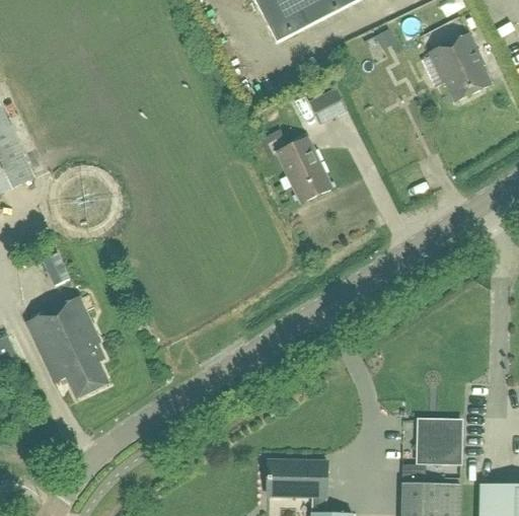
[(253,0),(276,44),(358,0),(253,0)]
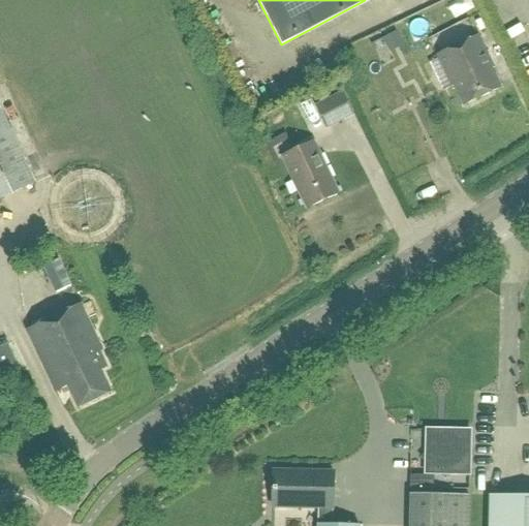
[(493,64),(478,33),(436,54),(450,84),(453,83),(463,103),(500,86),(491,66),(493,64)]
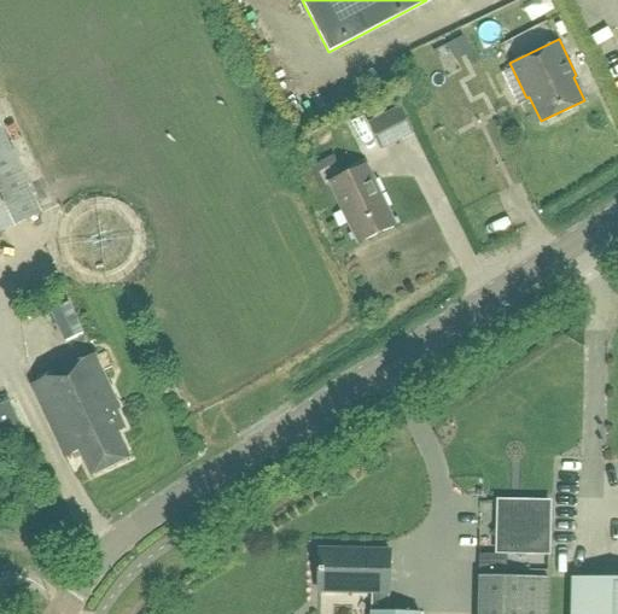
[(413,133),(400,105),(367,122),(380,148),(413,133)]
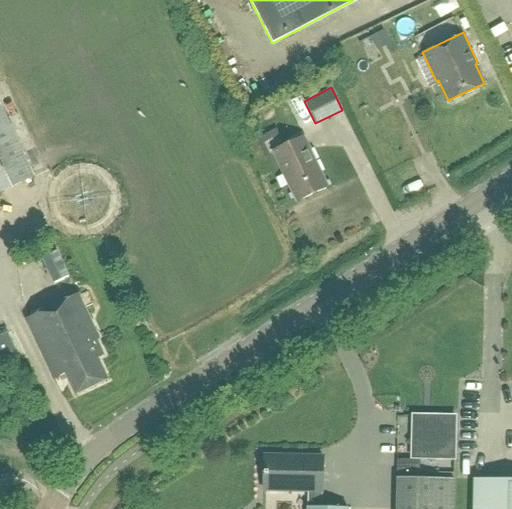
[(0,104),(0,191),(34,175),(0,104)]
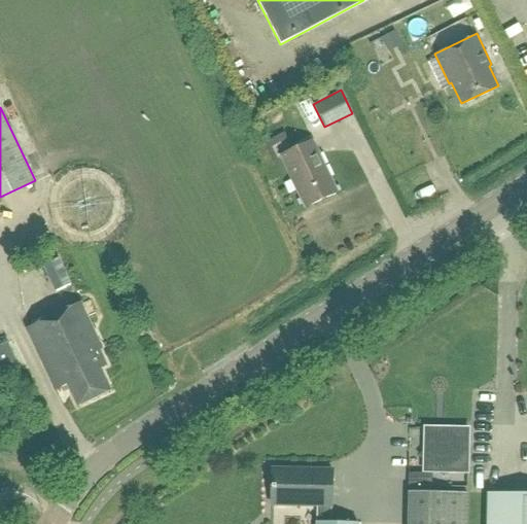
[(337,189),(312,139),(280,154),(305,206),(337,189)]
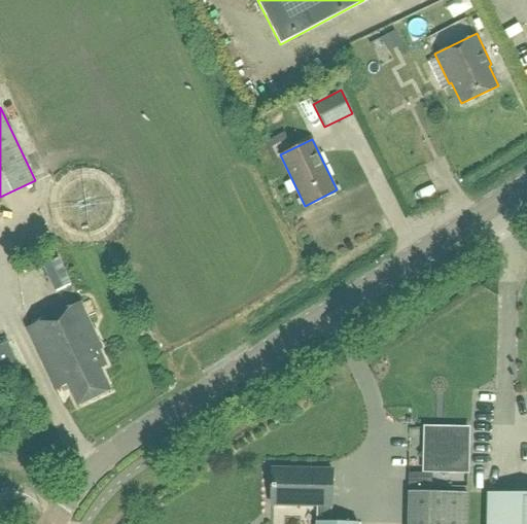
[(101,347),(80,302),(28,326),(56,387),(68,381),(78,404),(109,388),(99,365),(105,363),(98,348),(101,347)]
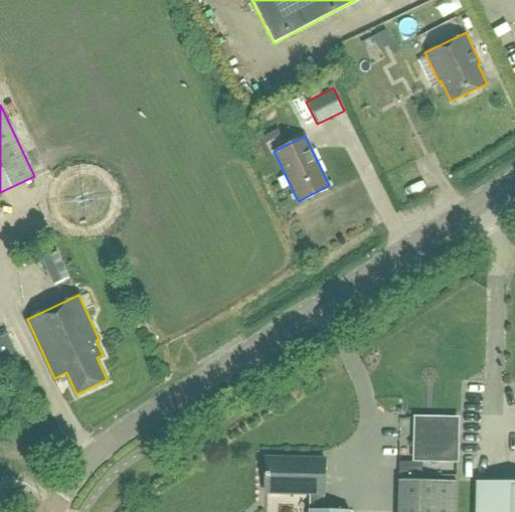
[(0,348),(13,344),(6,324),(0,325),(0,348)]
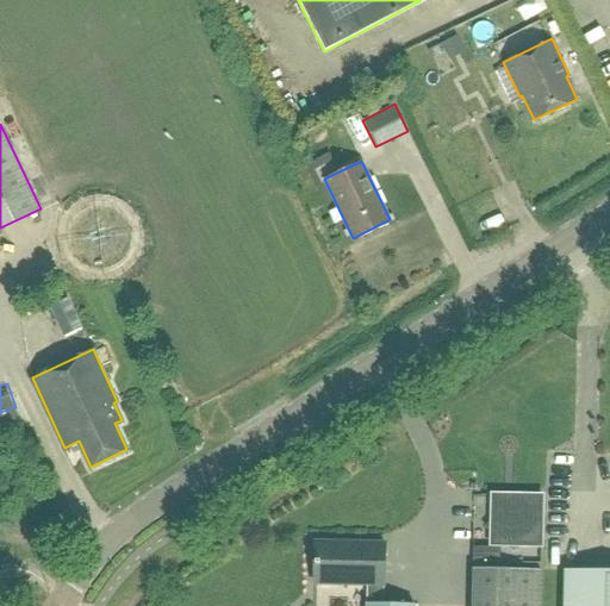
[(542,494),(491,493),(491,543),(541,544),(542,494)]
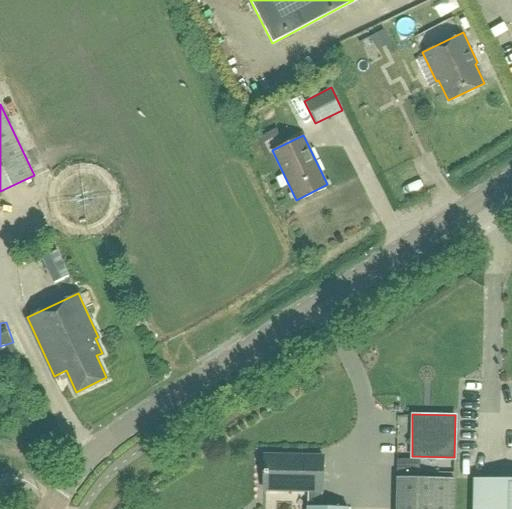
[(323,455),(264,454),(263,488),(309,489),(308,505),(307,505),(307,508),(347,508),(347,506),(320,505),(321,489),(322,489),(323,455)]
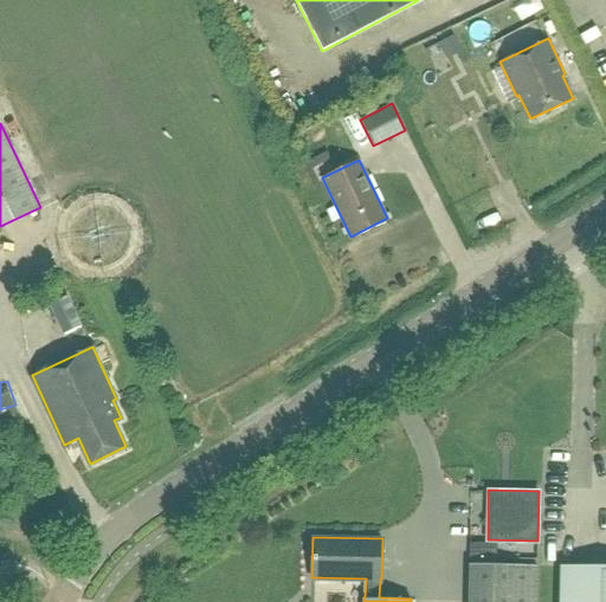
[(535,601),(536,564),(470,563),(469,601),(535,601)]
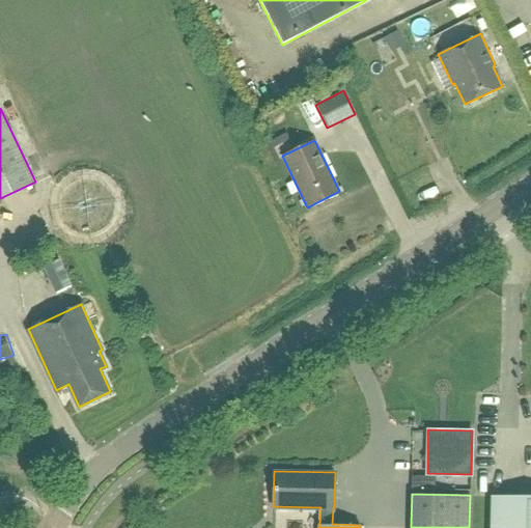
[(530,527),(530,497),(491,496),(490,527),(530,527)]
